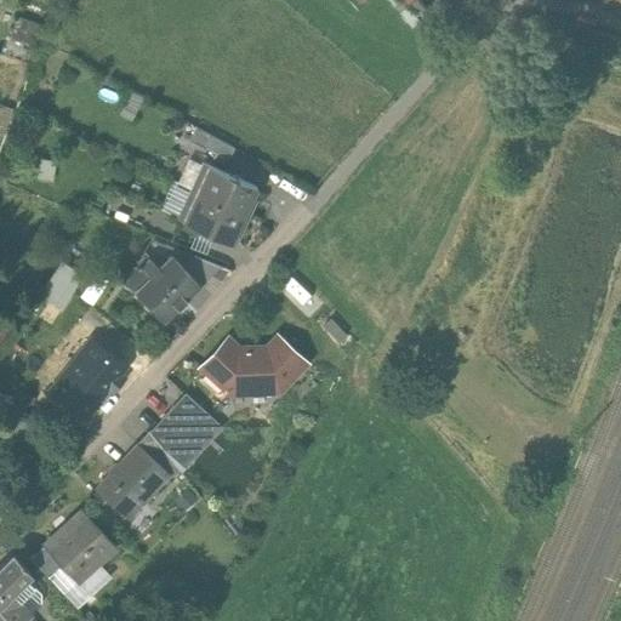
[(234,149),(195,129),(189,142),(227,163),(234,149)]
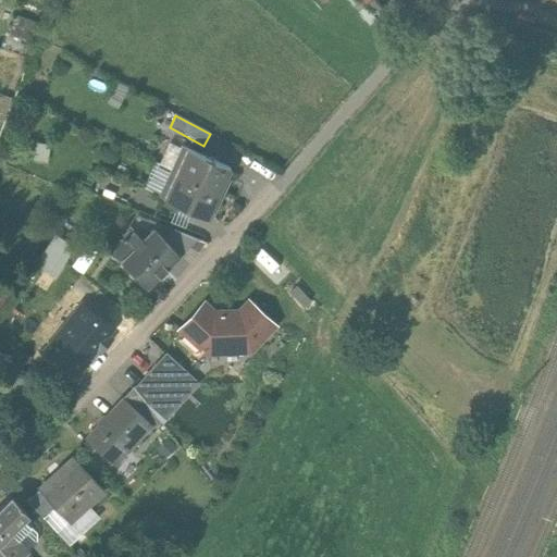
[(230,170),(182,147),(171,170),(223,194),(230,180),(225,178),(230,170)]
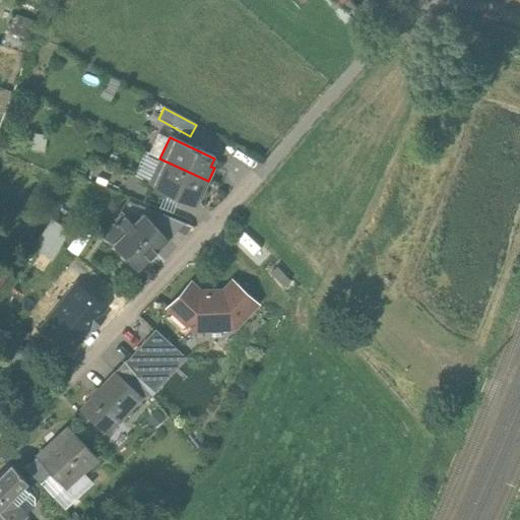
[(208,181),(159,158),(148,184),(197,206),(208,181)]
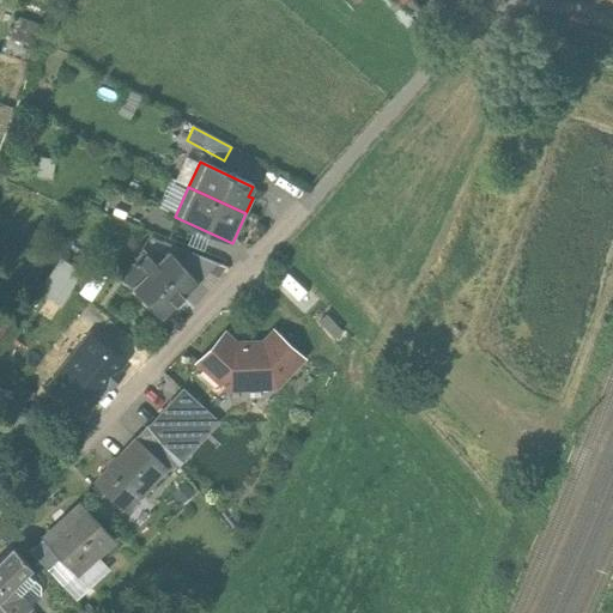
[(168,253),(157,265),(143,252),(122,283),(123,284),(127,279),(134,286),(132,289),(161,317),(196,283),(180,265),(168,253)]
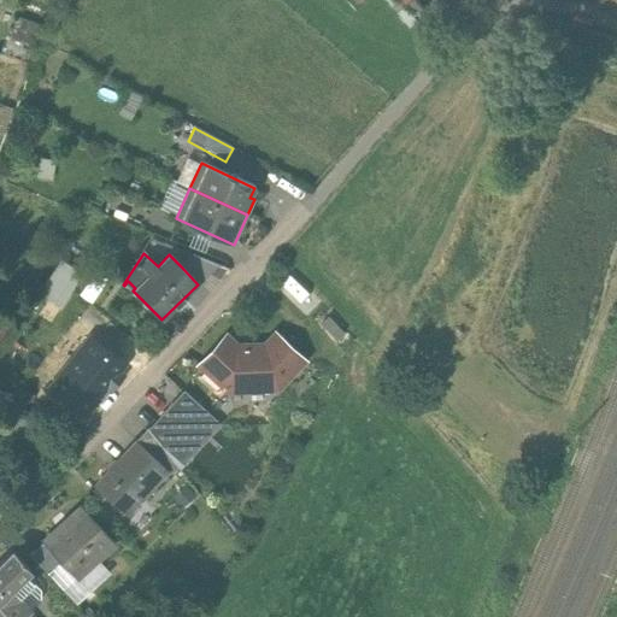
[(224,268),(193,256),(181,266),(198,285),(209,275),(217,280),(224,268)]
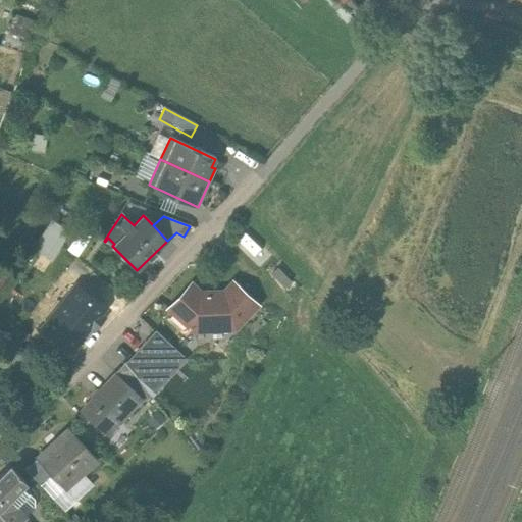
[(62,227),(51,220),(41,236),(52,243),(62,227)]
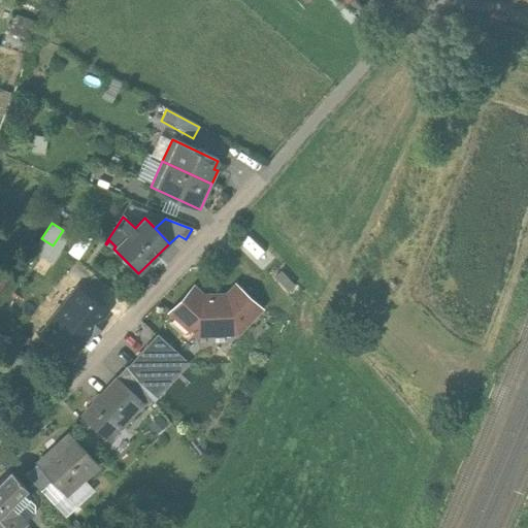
[(41,238),(33,252),(44,259),(53,245),(41,238)]
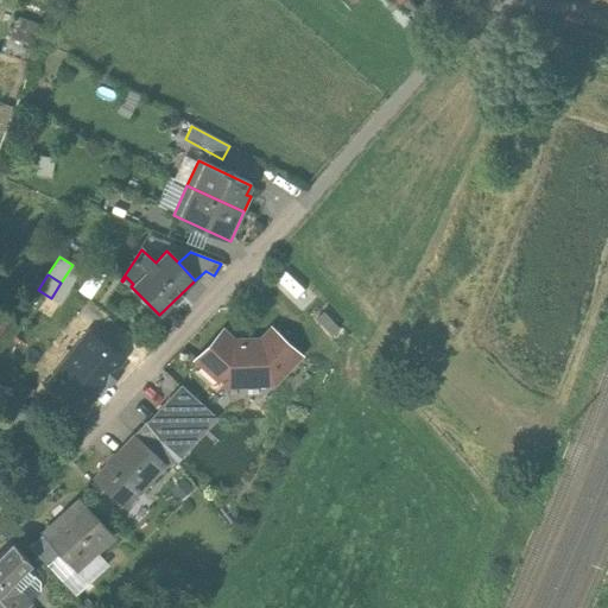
[(261,341),(233,342),(222,333),(197,360),(225,385),(272,384),(298,356),(271,330),(261,341)]
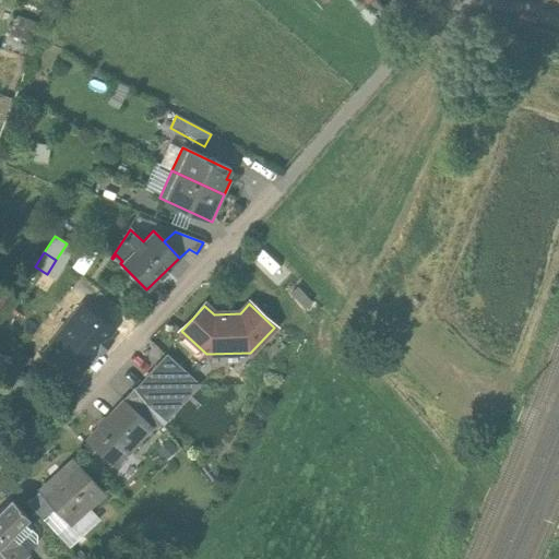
[(110,330),(81,307),(46,351),(75,375),(110,330)]
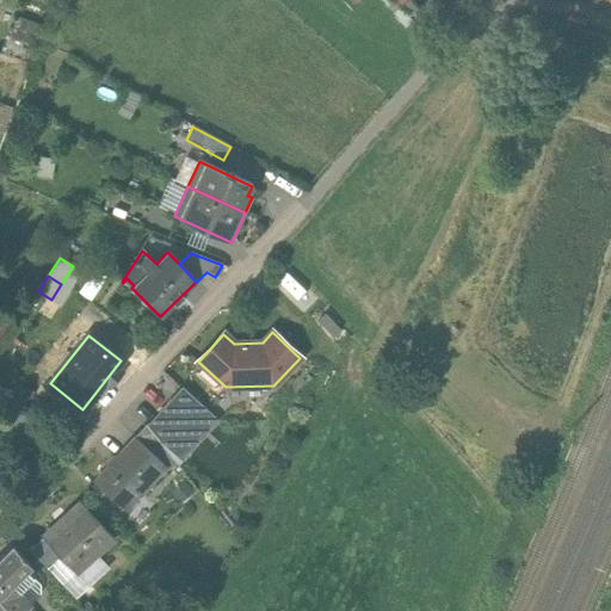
[(32,393),(19,388),(12,405),(26,409),(32,393)]
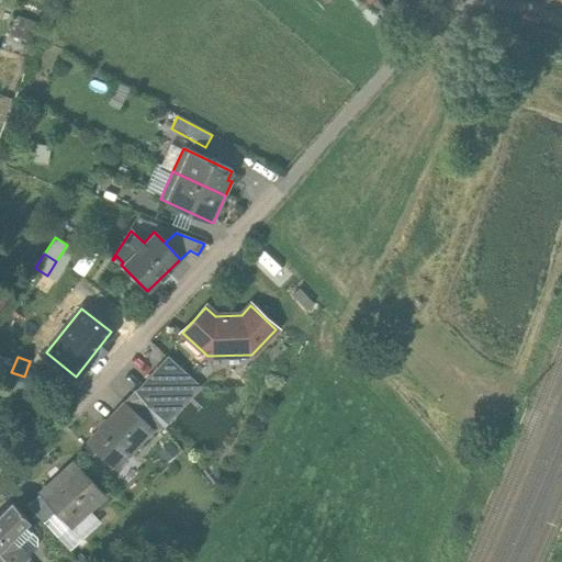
[(150,374),(170,393),(152,413),(159,423),(194,383),(166,357),(150,374)]
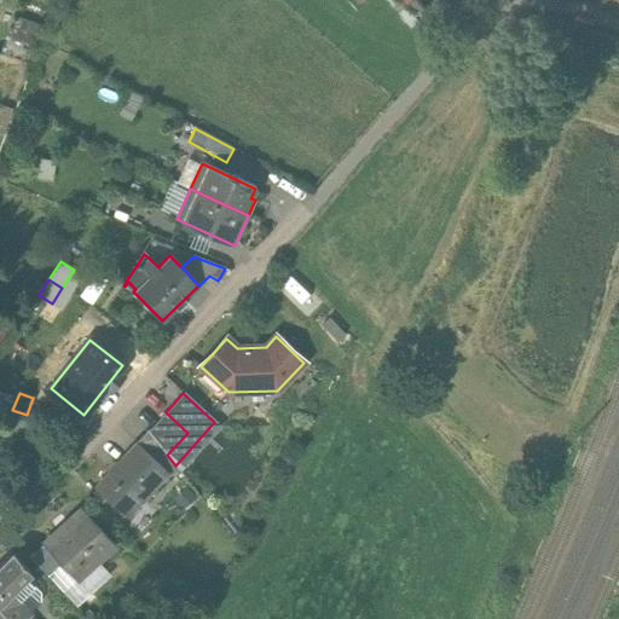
[(167,473),(137,444),(96,487),(117,508),(126,498),(136,507),(167,473)]
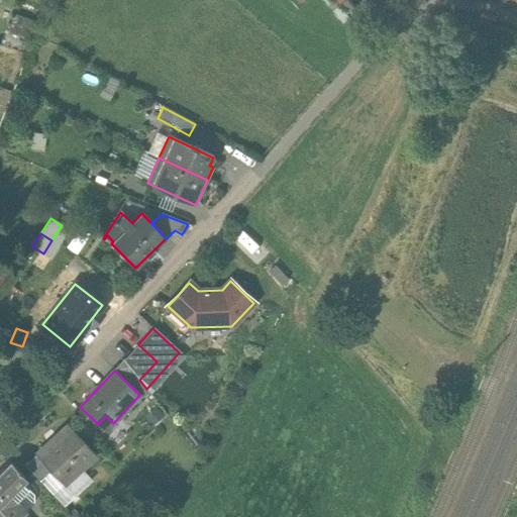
[(68,427),(38,454),(53,471),(65,484),(95,456),(68,427)]
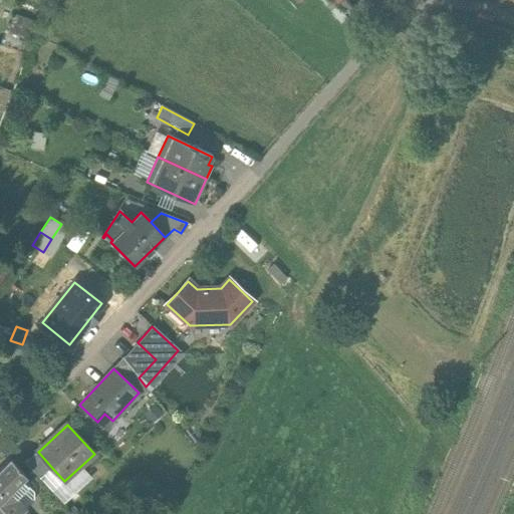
[(38,452),(26,463),(41,479),(52,468),(38,452)]
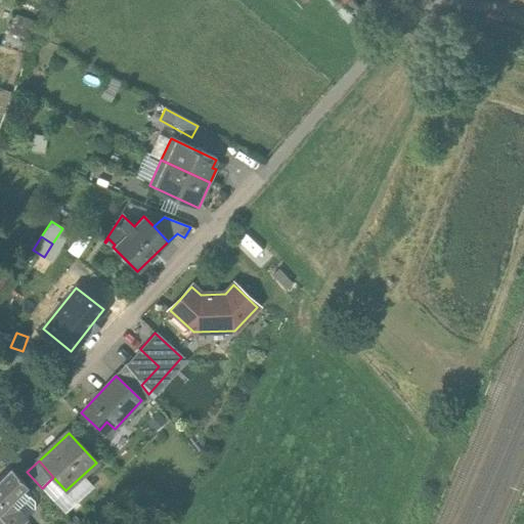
[(11,468),(0,478),(0,517),(6,523),(18,523),(22,521),(35,510),(34,501),(22,487),(26,483),(11,468)]
